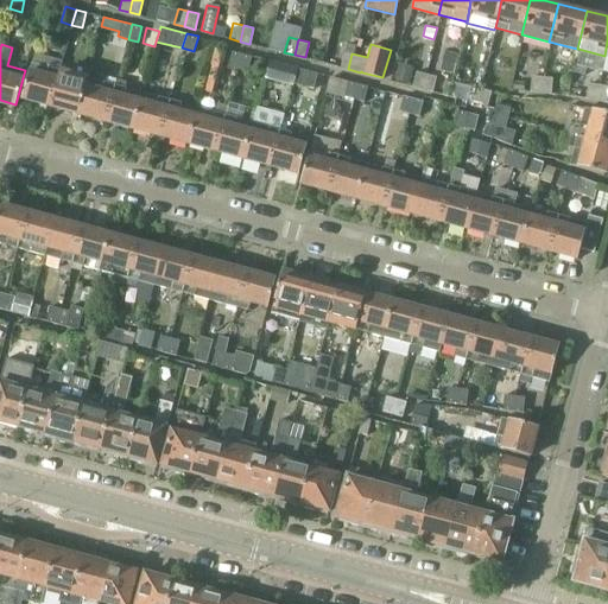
[(227,50),(214,46),(203,89),(215,93),(227,50)]
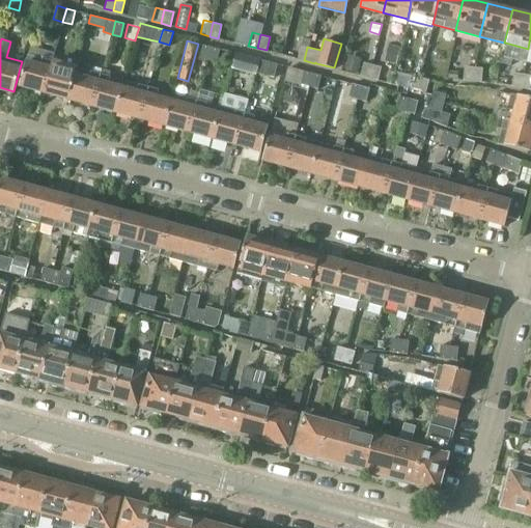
[(198,57),(207,59),(211,46),(201,44),(198,57)]
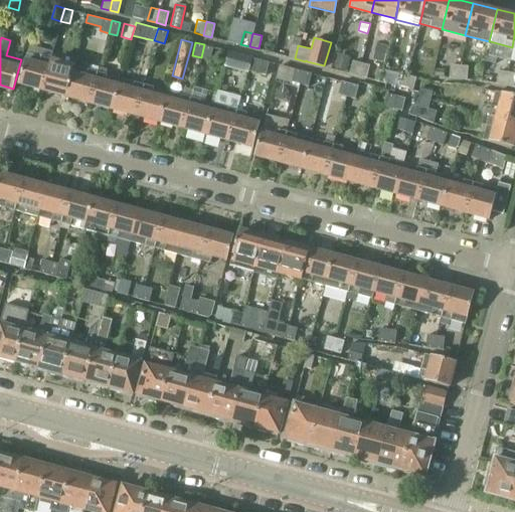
[(387,44),(376,42),(372,57),(383,60),(387,44)]
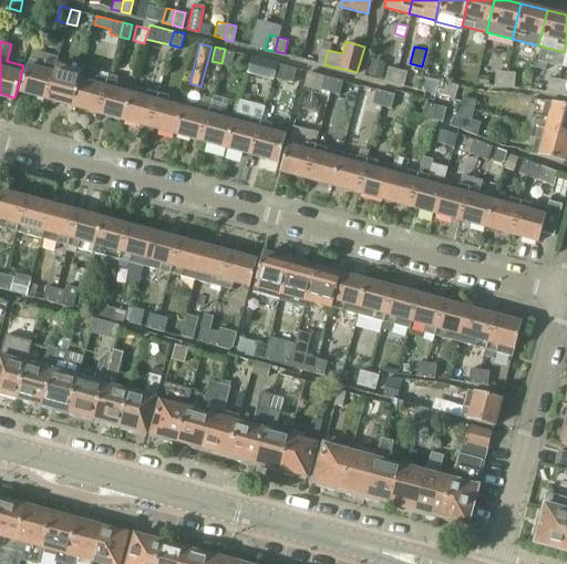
[(317,62),(325,64),(328,50),(320,48),(317,62)]
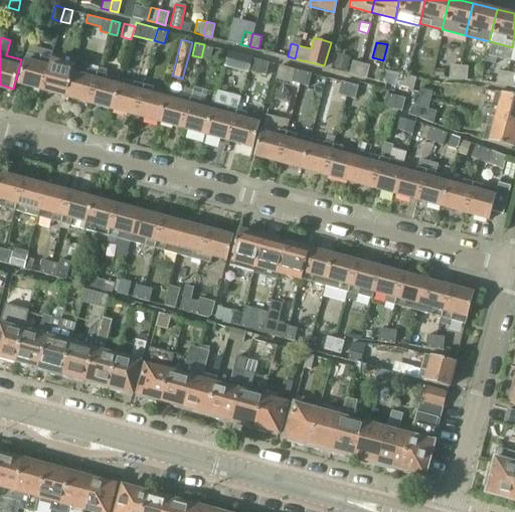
[(204,44),(201,57),(209,59),(212,46),(204,44)]
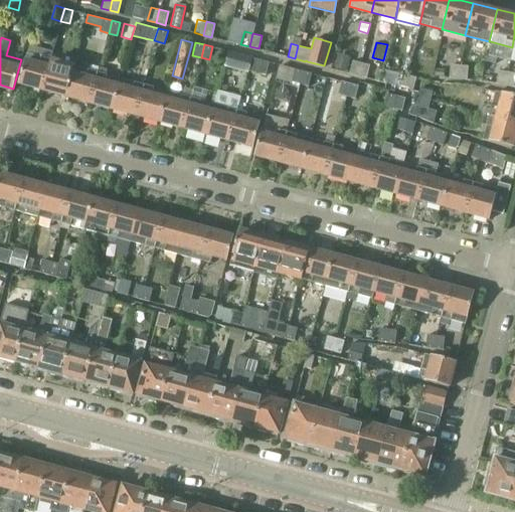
[(26,52),(18,82),(44,89),(52,59),(26,52)]
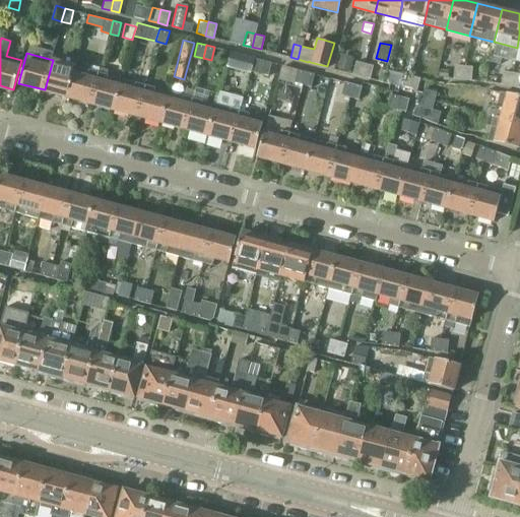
[(242,68),(252,70),(255,58),(245,55),(242,68)]
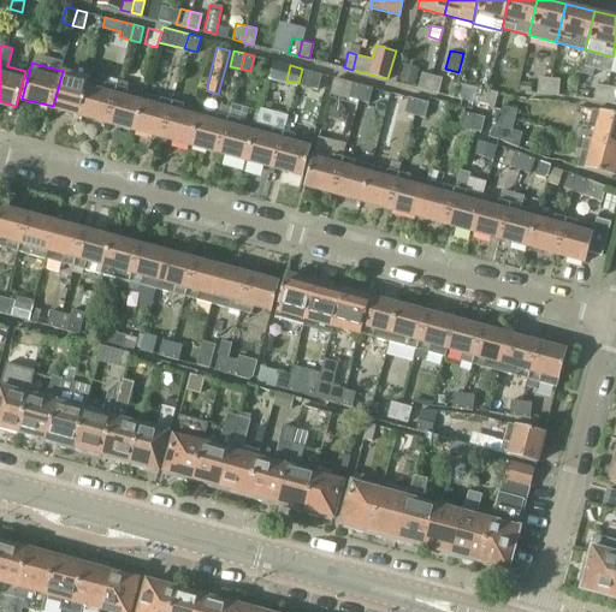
[(394,82),(416,87),(420,72),(398,66),(394,82)]
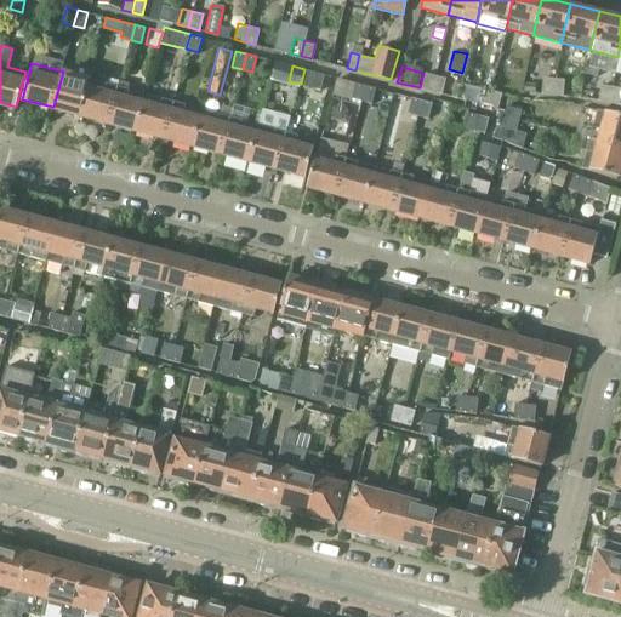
[(325,74),(305,69),(301,84),(320,89),(325,74)]
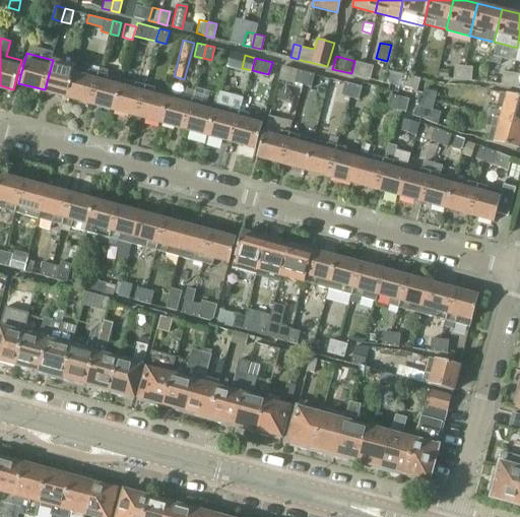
[(53,60),(45,89),(68,97),(76,66),(53,60)]
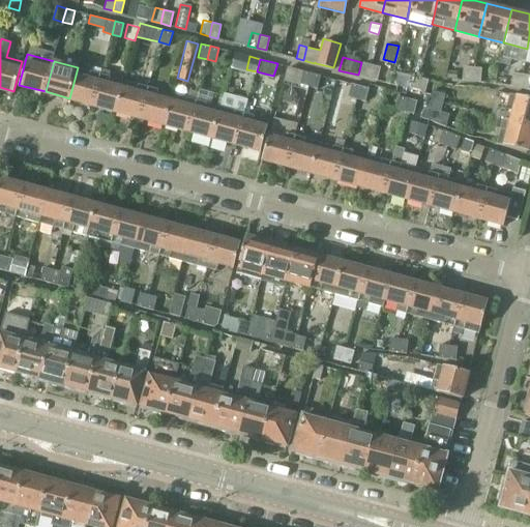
[(363,61),(359,76),(369,78),(372,63),(363,61)]
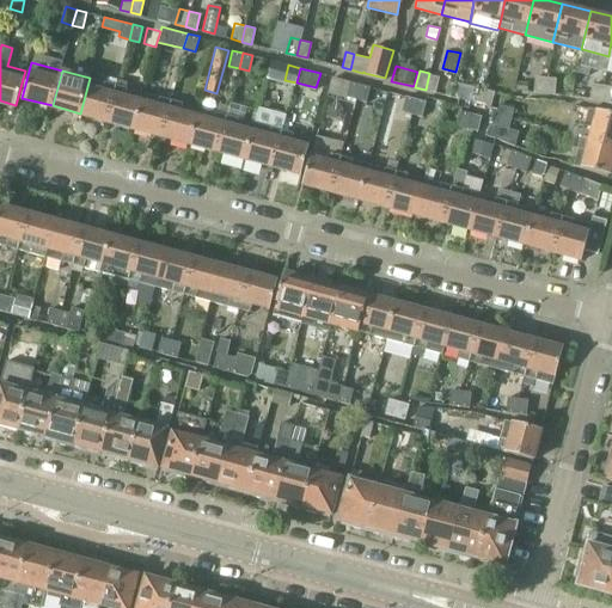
[(439,75),(429,73),(426,90),(435,92),(439,75)]
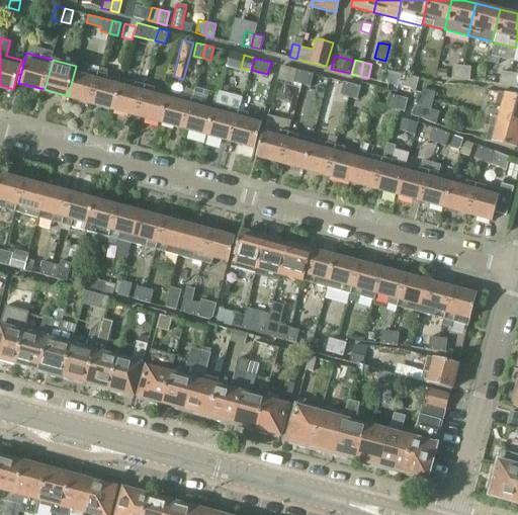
[(451,77),(460,78),(461,64),(452,63),(451,77)]
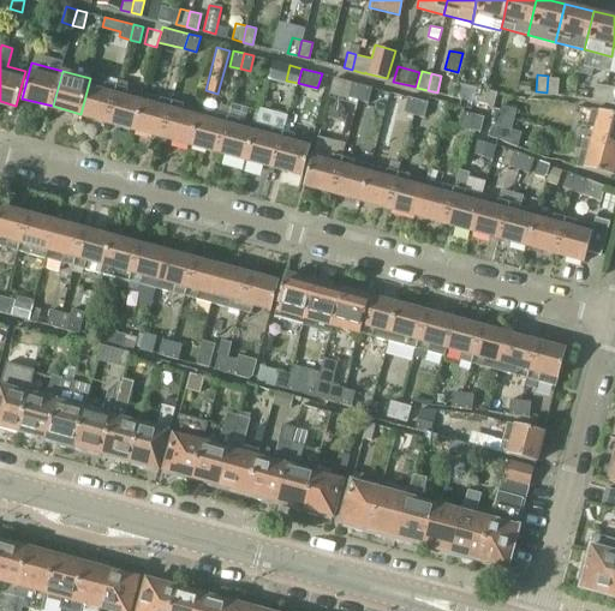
[(329,91),(347,96),(351,81),(333,76),(329,91)]
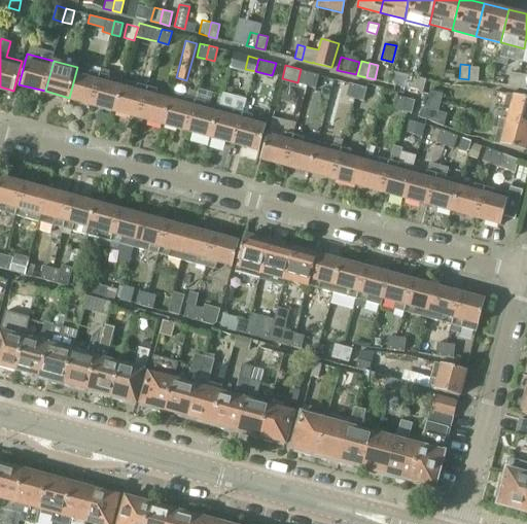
[(479,66),(469,65),(468,79),(478,80),(479,66)]
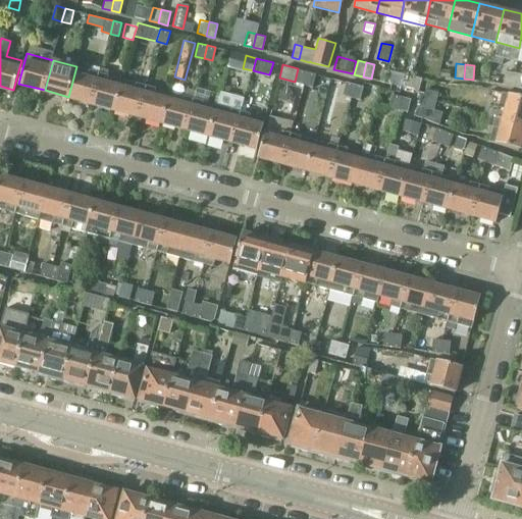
[(76,66),(68,97),(93,103),(101,73),(76,66)]
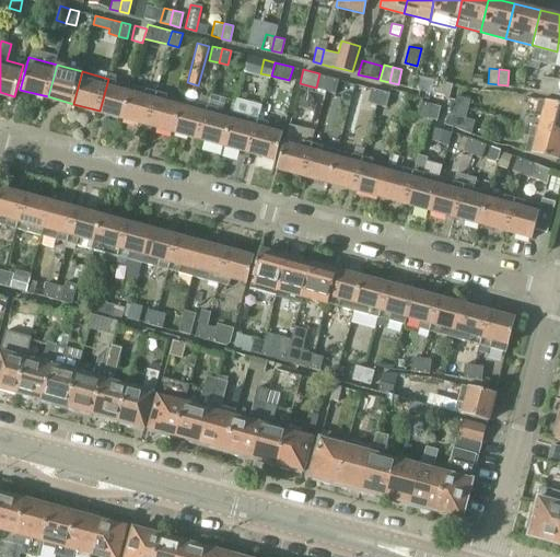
[(316,88),(325,90),(329,76),(319,73),(316,88)]
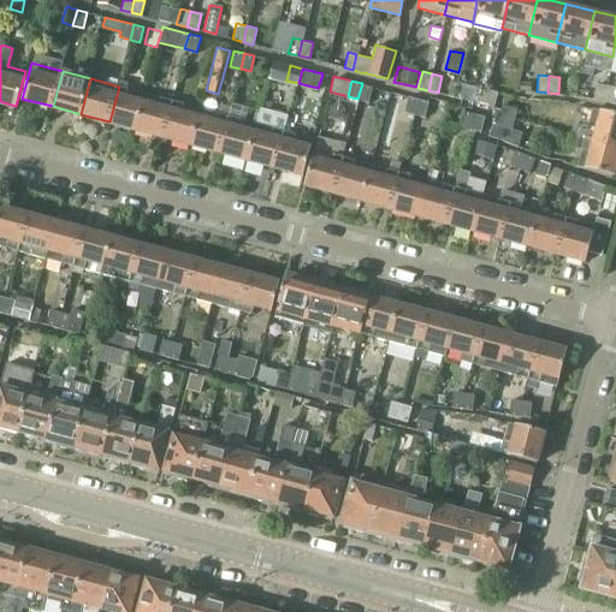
[(448,94),(455,96),(458,83),(451,81),(448,94)]
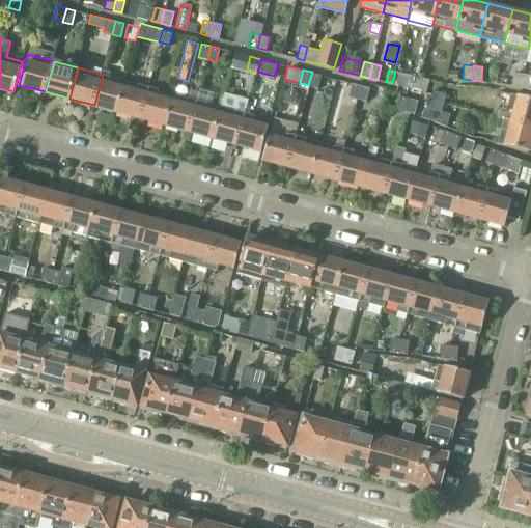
[(312,72),(308,85),(317,88),(320,75),(312,72)]
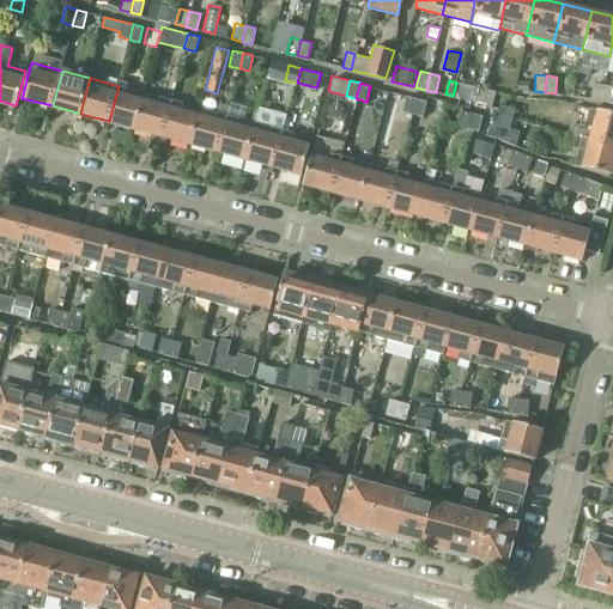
[(590,97),(600,99),(604,84),(594,83),(590,97)]
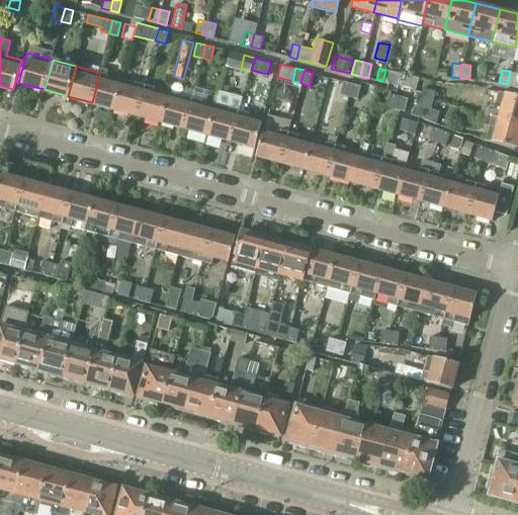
[(517,73),(510,71),(507,84),(516,86),(517,76),(517,73)]
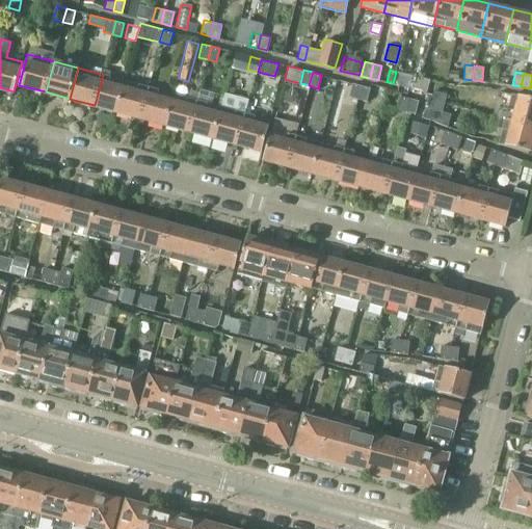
[(407,87),(417,89),(421,76),(411,74),(407,87)]
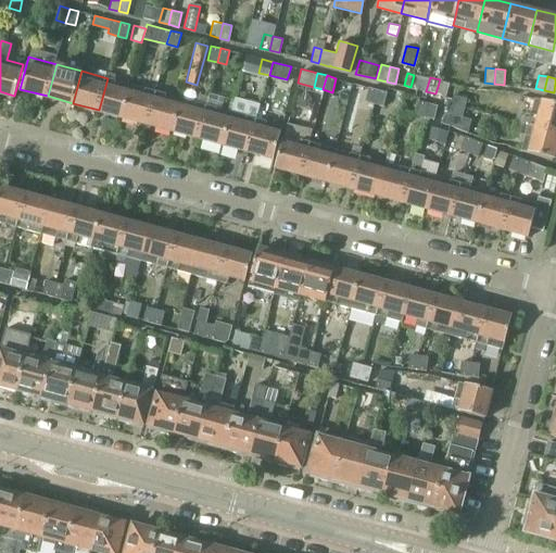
[(108,78),(99,110),(124,117),(133,85),(108,78)]
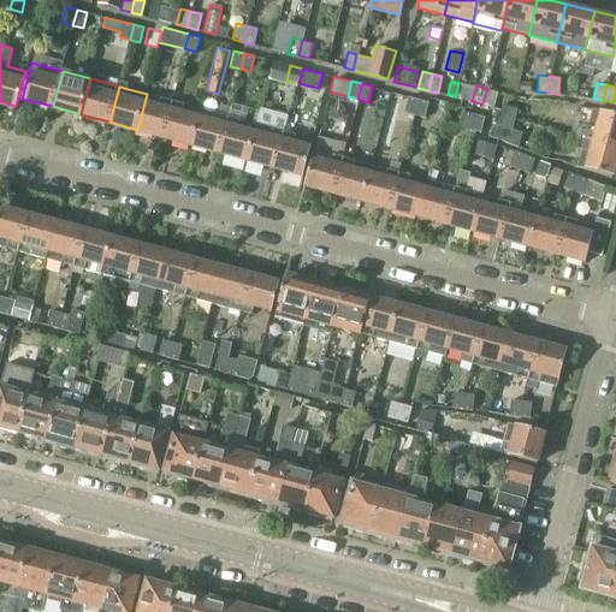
[(497,90),(487,88),(483,104),(492,106),(497,90)]
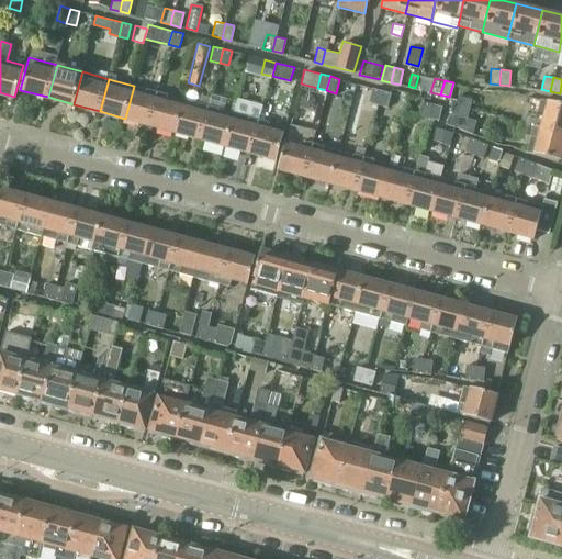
[(355,82),(351,96),(345,127),(355,130),(366,86),(355,82)]
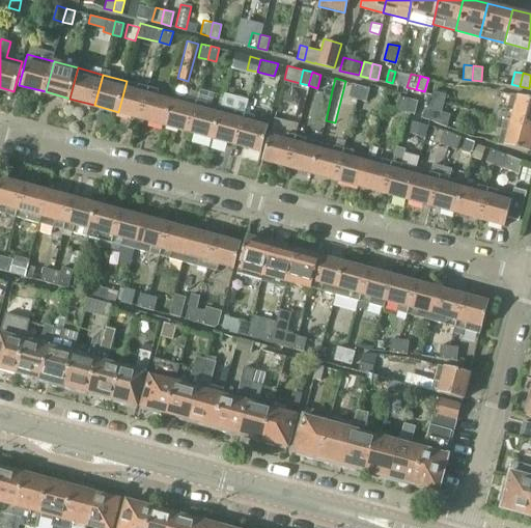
[(127,81),(118,112),(142,118),(150,87),(127,81)]
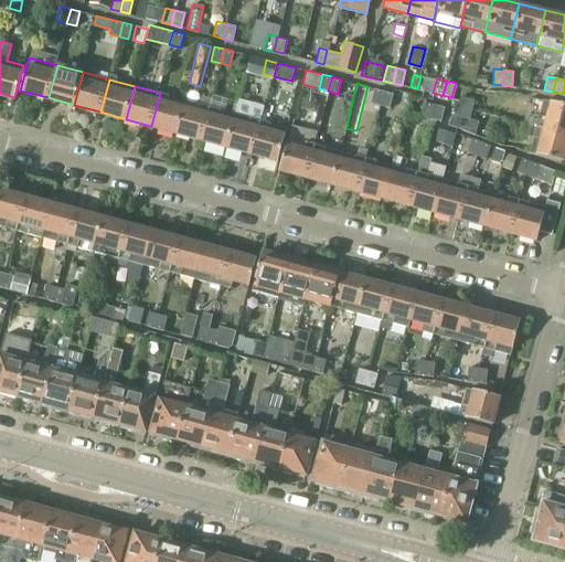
[(370,102),(380,105),(384,91),(374,87),(370,102)]
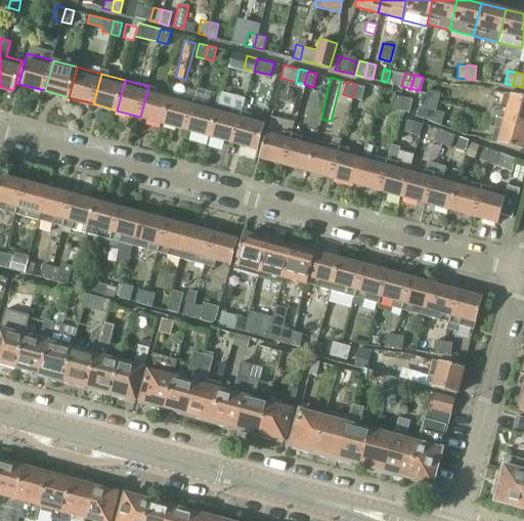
[(356,84),(352,97),(361,99),(364,86),(356,84)]
